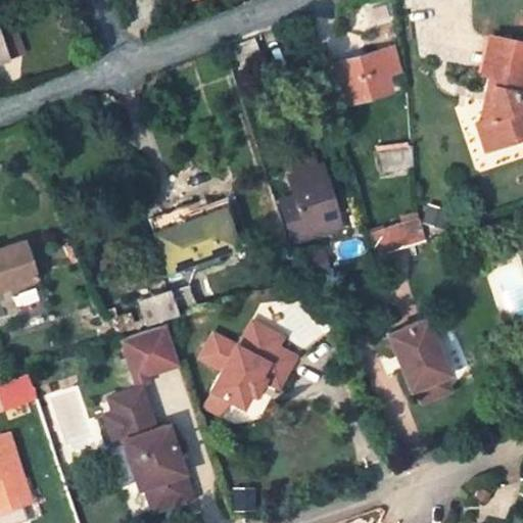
[(0,26),(11,58),(25,53),(12,20),(0,25),(0,26)]
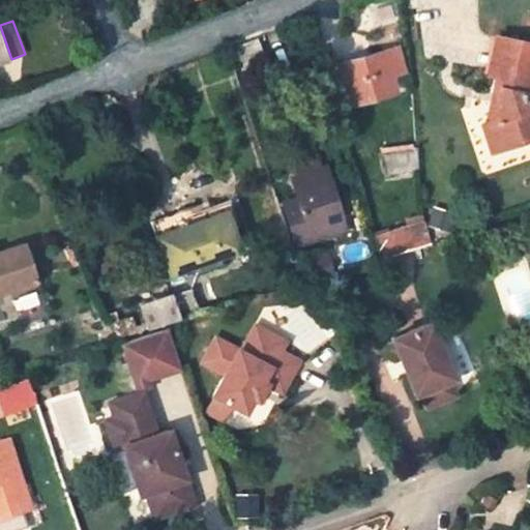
[(496,76),(492,93),(498,94),(496,105),(490,107),(489,107),(487,111),(491,122),(482,125),(491,151),(529,138),(529,112),(529,110),(529,109),(529,43),(495,37),(488,74),(496,76)]
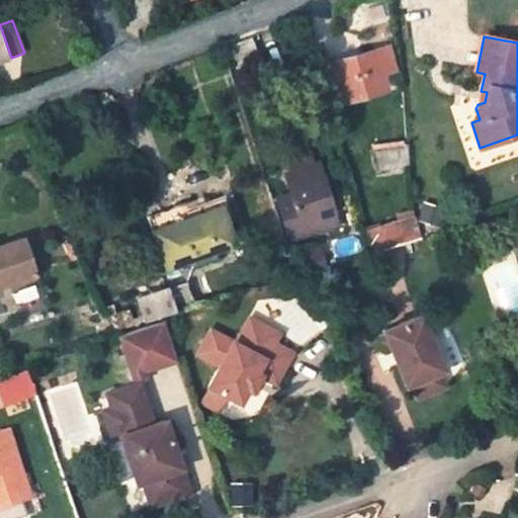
[(342,100),(385,88),(381,73),(396,69),(390,46),(331,63),(342,100)]
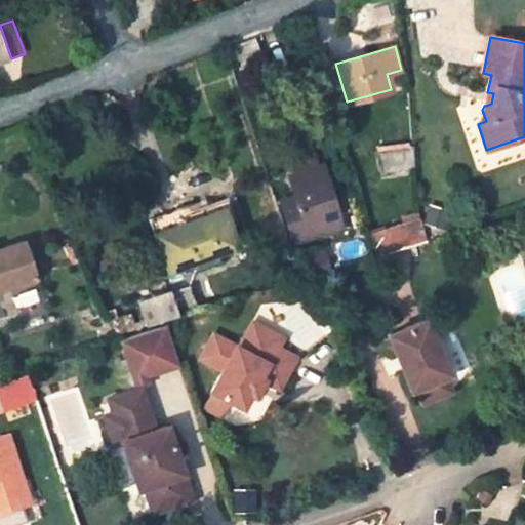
[(487,92),(485,106),(491,104),(493,93),(487,92)]
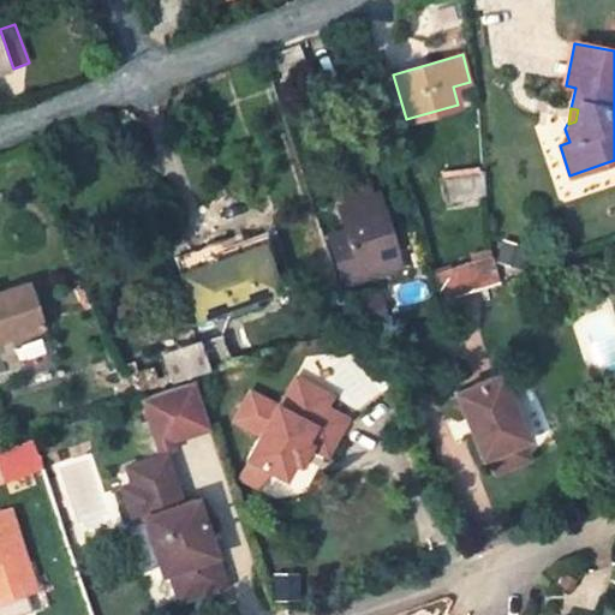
[(447,202),(487,197),(484,166),(442,172),(447,202)]
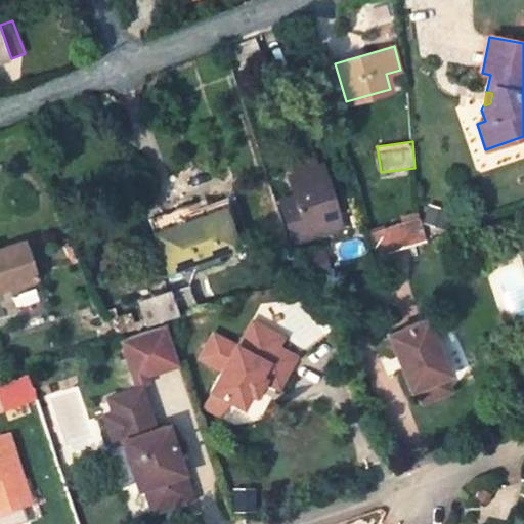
[(340,226),(321,165),(316,166),(311,154),(289,161),(293,173),(289,175),(296,195),(282,201),(295,239),(340,226)]
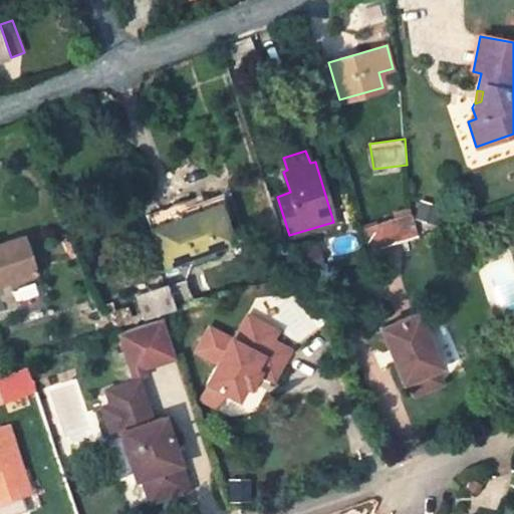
[(182,218),(218,205),(225,224),(232,221),(223,195),(179,210),(182,218)]
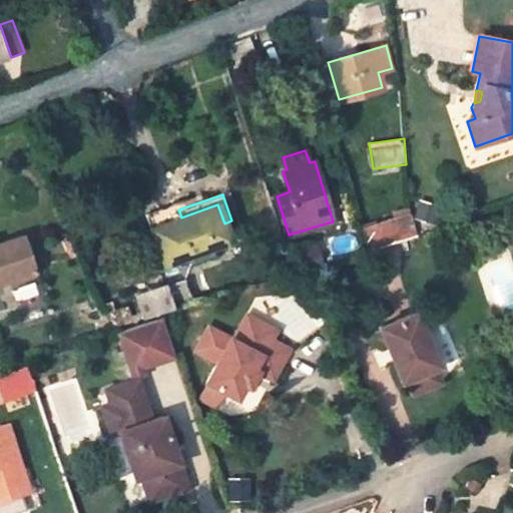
[(146,213),(164,265),(231,241),(224,223),(217,204),(181,217),(178,209),(176,204),(146,213)]
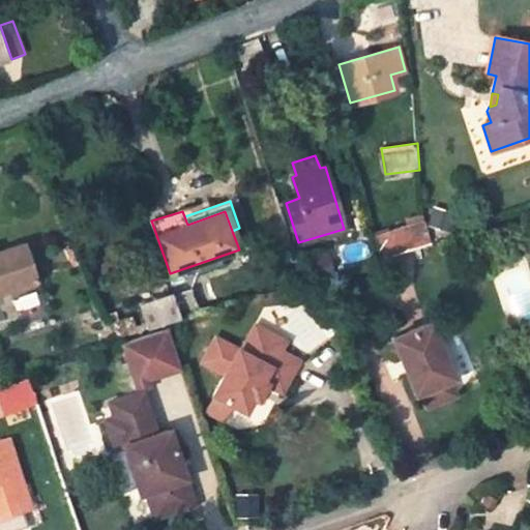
[(380,259),(419,247),(433,243),(422,213),(406,218),(409,227),(388,233),(387,230),(372,235),(380,259)]
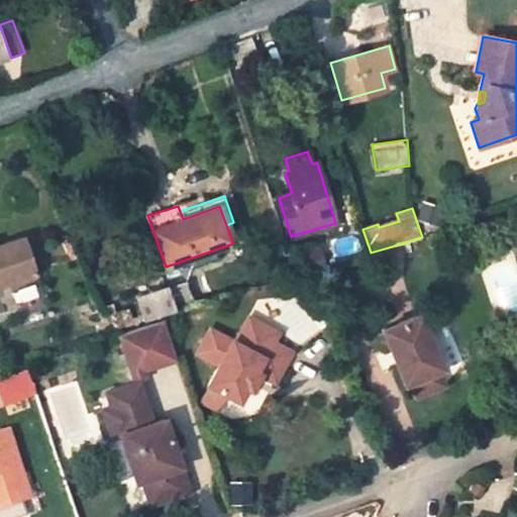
[(0,246),(0,322),(17,318),(44,309),(22,239),(0,246)]
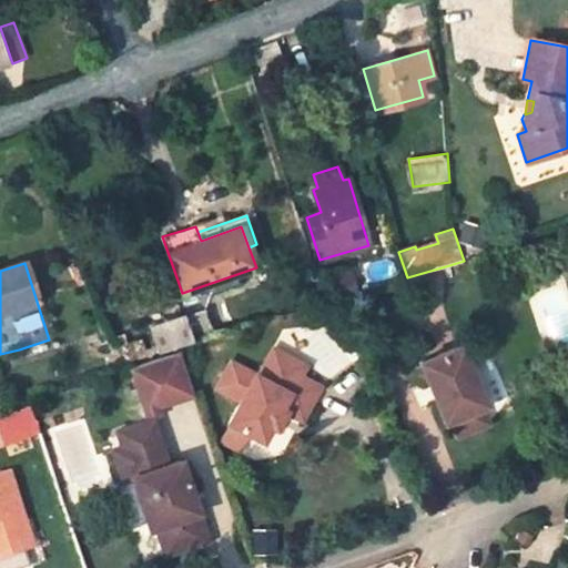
[(71,270),(77,284),(88,281),(81,265),(71,270)]
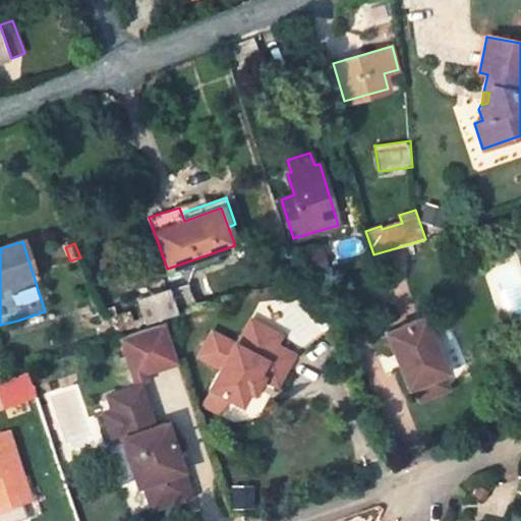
[(321,246),(298,252),(300,265),(324,259),(321,246)]
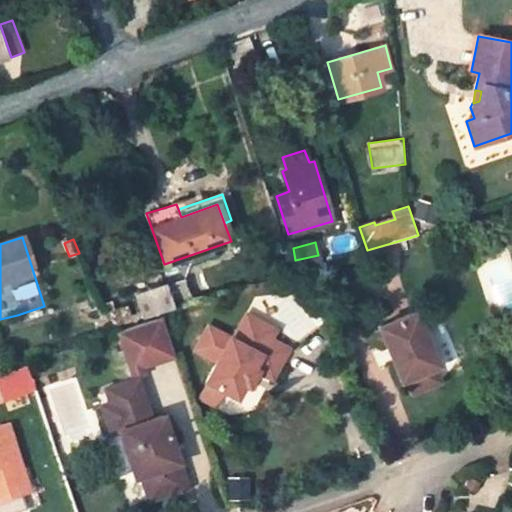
[(318,255),(295,260),(291,262),(294,272),(321,264),(318,255)]
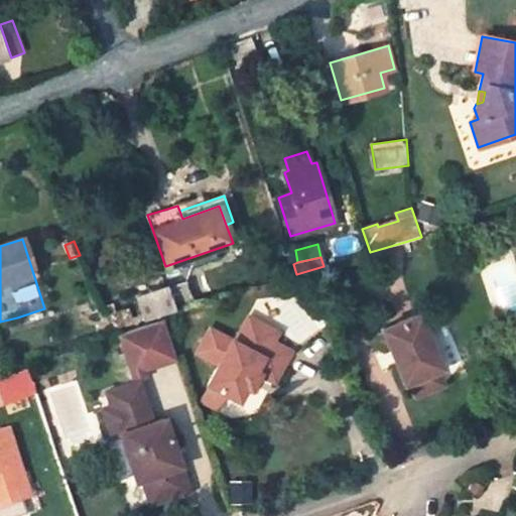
[(167,290),(172,308),(188,303),(182,284),(167,290)]
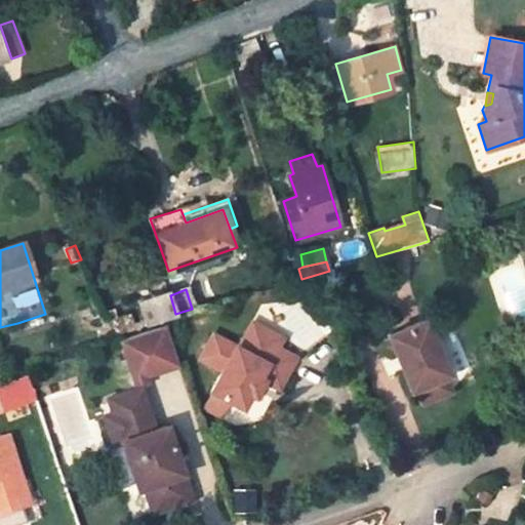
[(139,301),(145,318),(133,322),(136,330),(164,321),(177,317),(175,314),(170,295),(169,292),(139,301)]
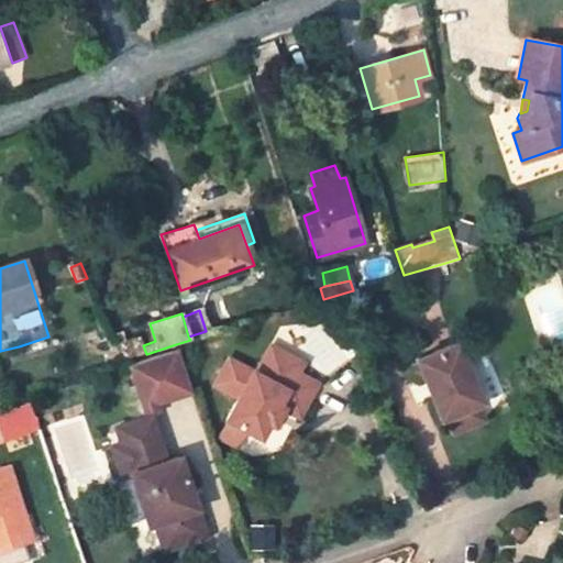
[(140,335),(118,343),(125,361),(129,360),(146,354),(143,345),(140,335)]
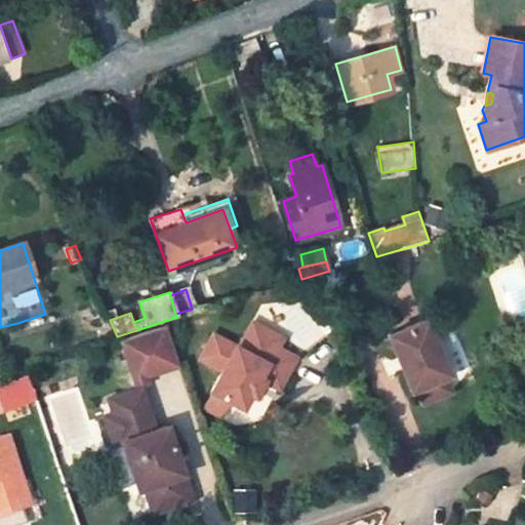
[(427,317),(388,332),(410,389),(415,387),(443,375),(448,373),(427,317)]
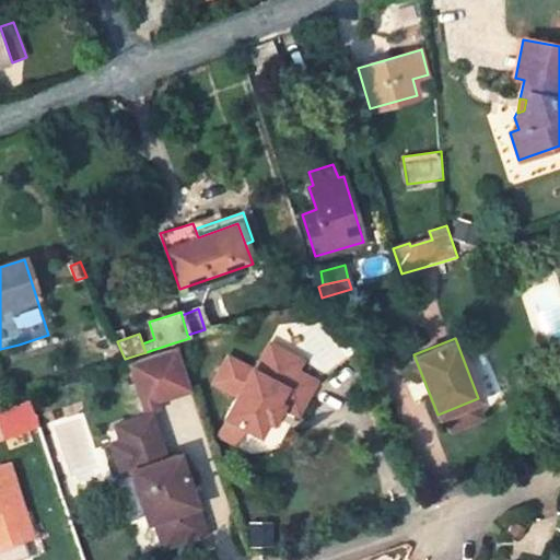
[(146,352),(128,358),(132,372),(141,370),(151,397),(188,384),(175,342),(146,352)]
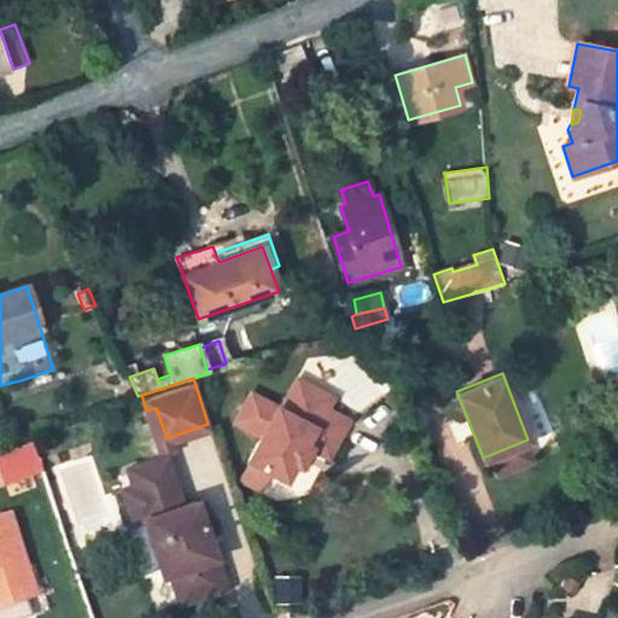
[(279,412),(274,409),(248,395),(232,425),(260,438),(246,464),(287,484),(296,468),(302,472),(320,431),(339,439),(348,421),(325,410),(331,398),(293,380),(279,412)]
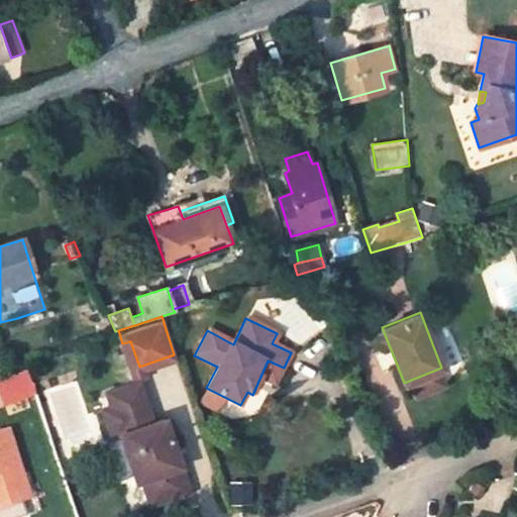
[(130,341),(122,343),(135,382),(139,381),(143,380),(139,367),(130,341)]
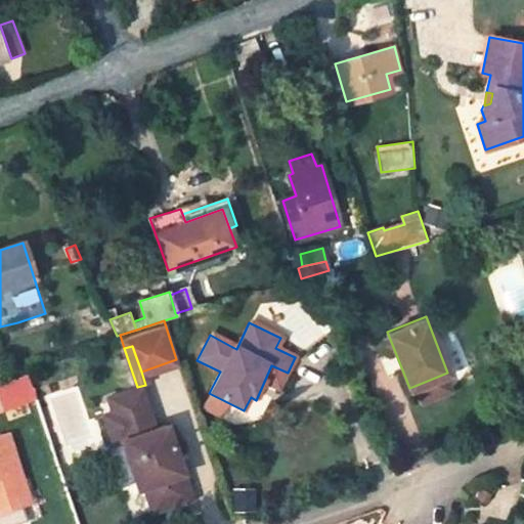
[(264,381),(279,389),(288,373),(271,365),(264,381)]
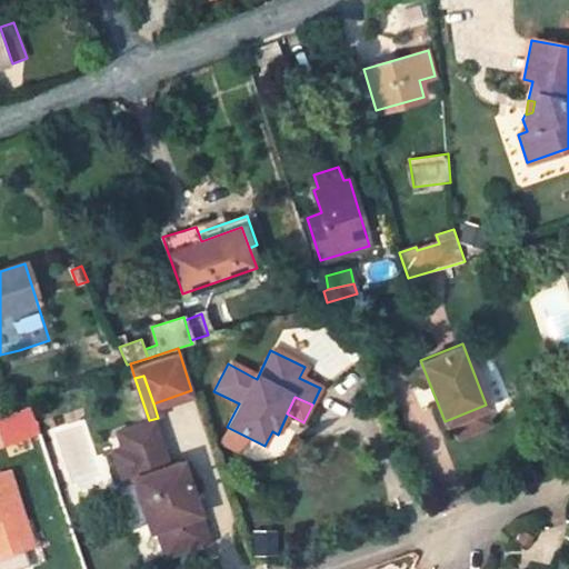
[(487,422),(480,407),(450,419),(457,435),(487,422)]
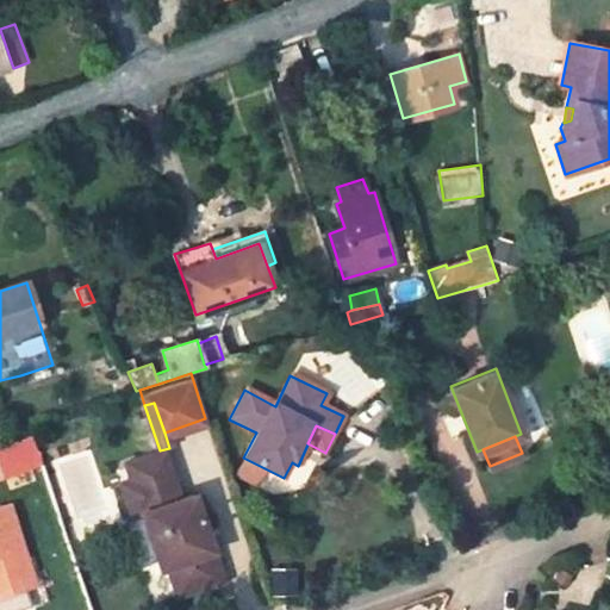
[(31,440),(0,452),(0,467),(6,483),(43,467),(31,440)]
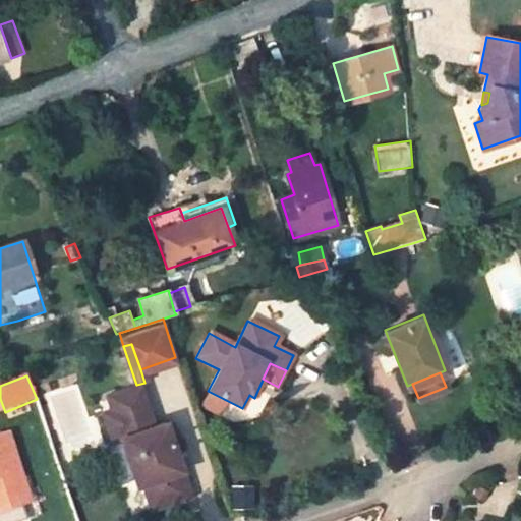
[(120,438),(137,486),(143,484),(152,510),(173,503),(171,498),(190,491),(167,422),(155,426),(140,384),(136,385),(106,395),(111,410),(102,413),(112,441),(120,438)]
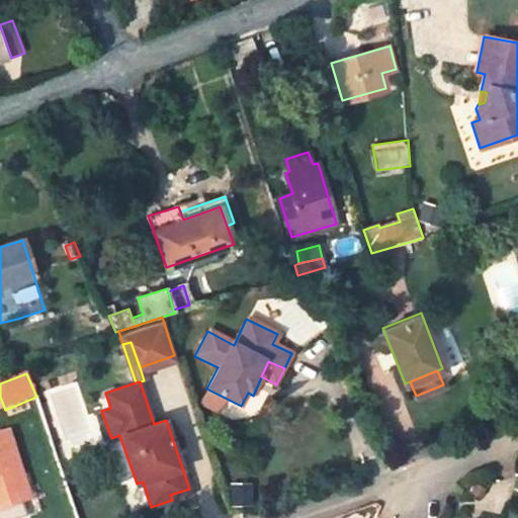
[(0,509),(21,502),(14,484),(22,481),(6,432),(0,434),(0,509)]
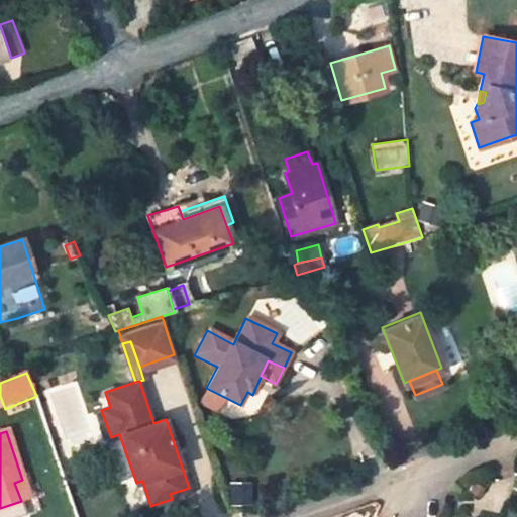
[(29,499),(22,480),(14,483),(21,501),(29,499)]
